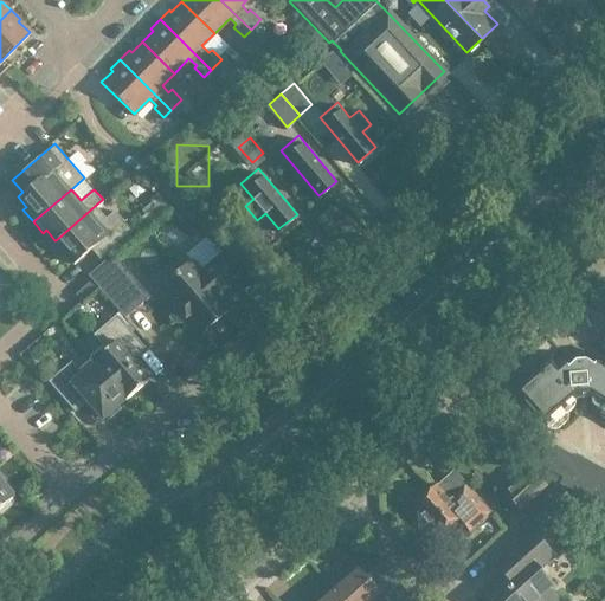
[(62,254),(65,251),(73,262),(97,240),(107,251),(133,228),(114,208),(105,215),(96,205),(56,240),(55,240),(52,243),(62,254)]
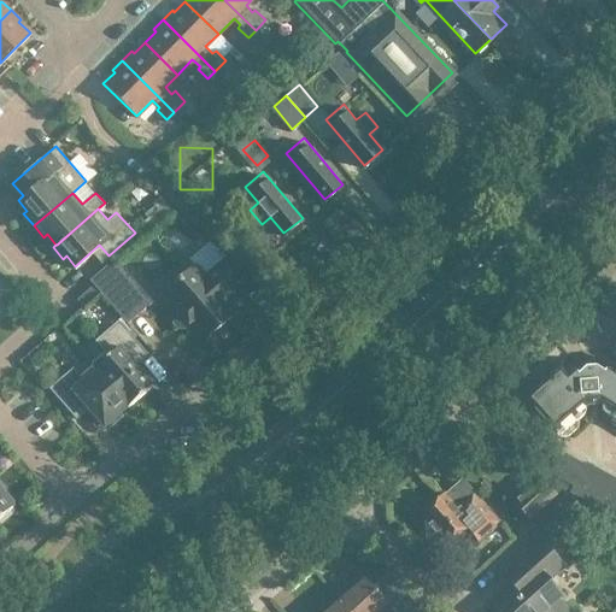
[(174,317),(176,322),(181,325),(186,325),(192,323),(204,337),(238,310),(228,299),(248,281),(227,256),(206,274),(197,263),(164,292),(177,306),(174,311),(174,317)]
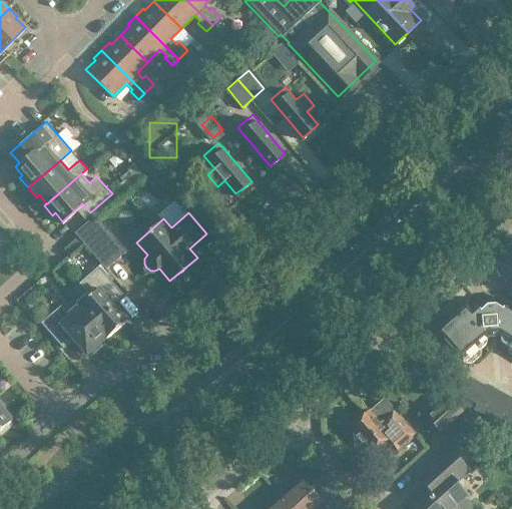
[(115,237),(95,214),(75,231),(78,234),(84,241),(106,267),(120,255),(109,242),(115,237)]
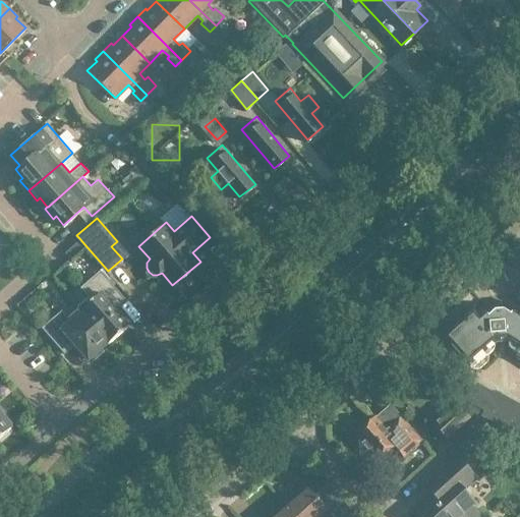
[(109,340),(108,340),(109,341),(129,324),(111,302),(121,293),(100,269),(80,285),(89,294),(77,304),(78,306),(79,306),(109,340)]
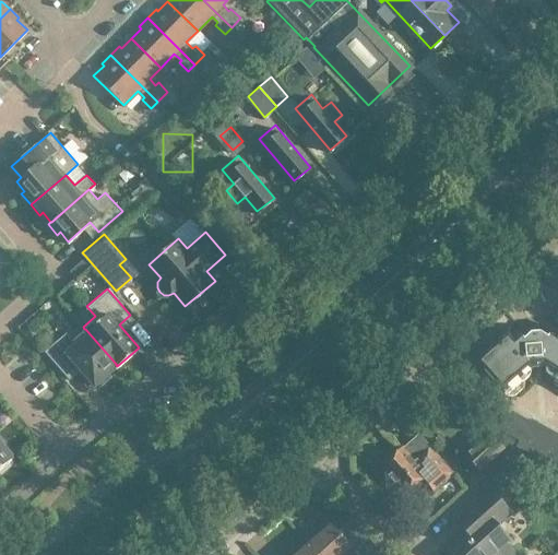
[(95,384),(97,381),(101,385),(111,375),(108,372),(116,365),(117,365),(85,329),(84,329),(73,339),(66,331),(46,350),(64,372),(76,362),(95,384)]
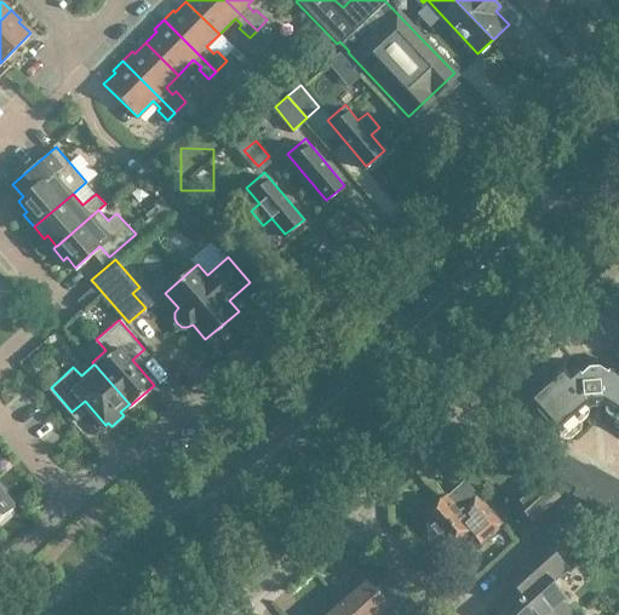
[(591,404),(603,403),(618,413),(618,369),(612,366),(607,373),(599,367),(589,368),(582,374),(577,369),(571,374),(565,366),(527,400),(557,435),(591,404)]
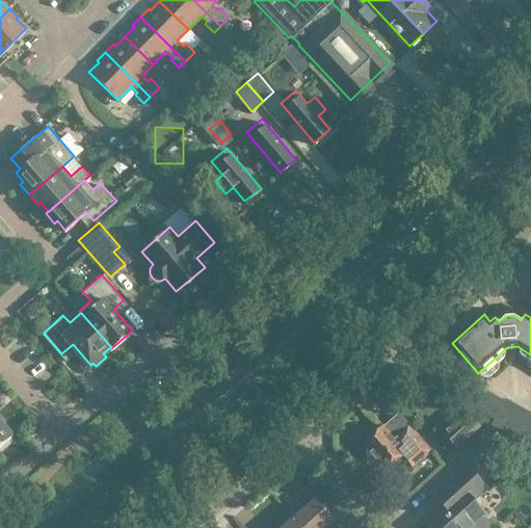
[(11,348),(17,357),(35,347),(31,339),(11,348)]
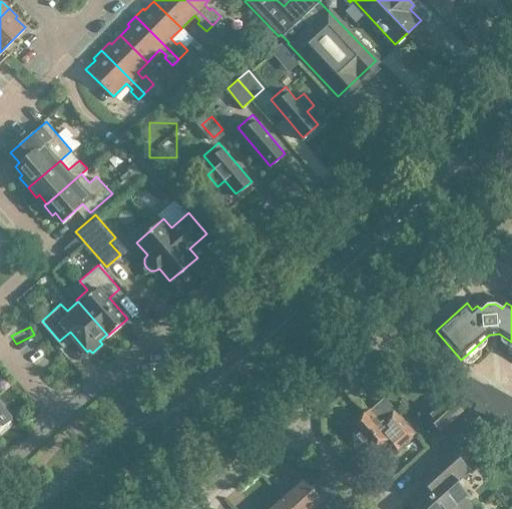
[(480,381),(474,390),(481,394),(487,385),(480,381)]
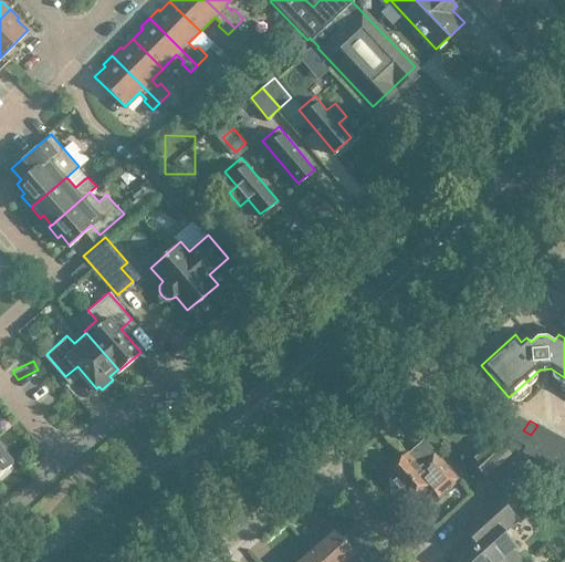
[(516,441),(525,446),(527,441),(531,435),(523,430),(516,441)]
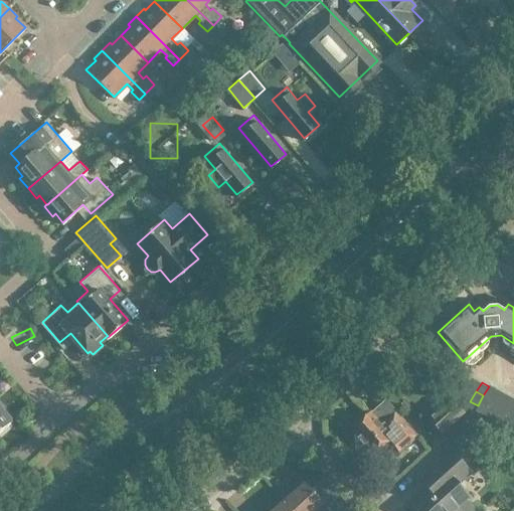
[(443,434),(464,412),(451,399),(430,420),(443,434)]
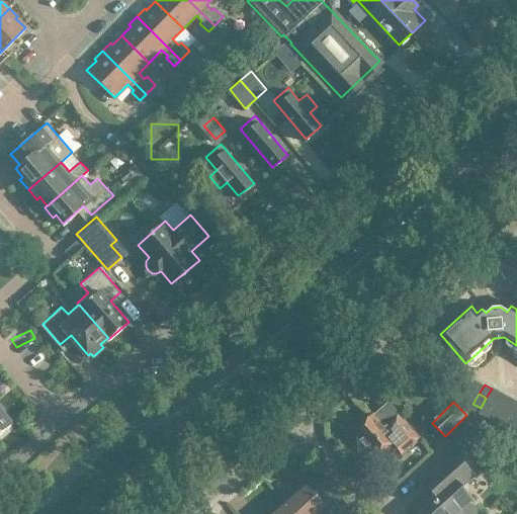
[(481,408),(479,412),(486,416),(491,408),(483,404),(481,408)]
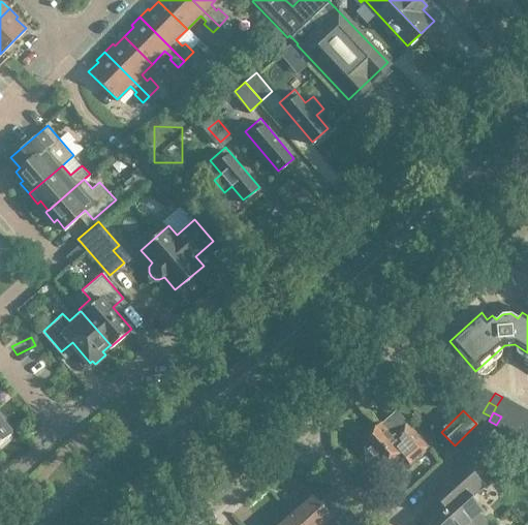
[(510,422),(501,417),(496,425),(506,430),(510,422)]
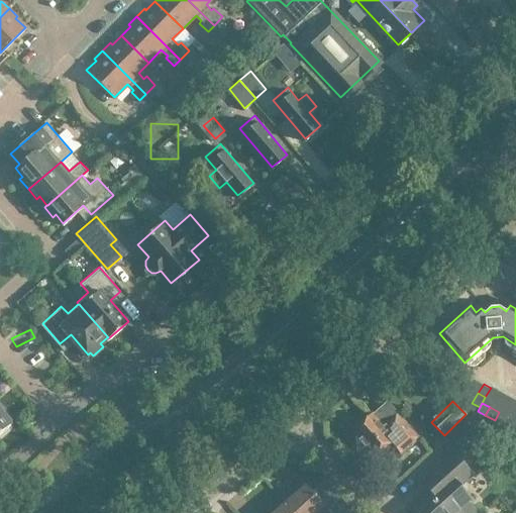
[(0,432),(11,423),(9,420),(12,418),(3,408),(0,410),(0,432)]
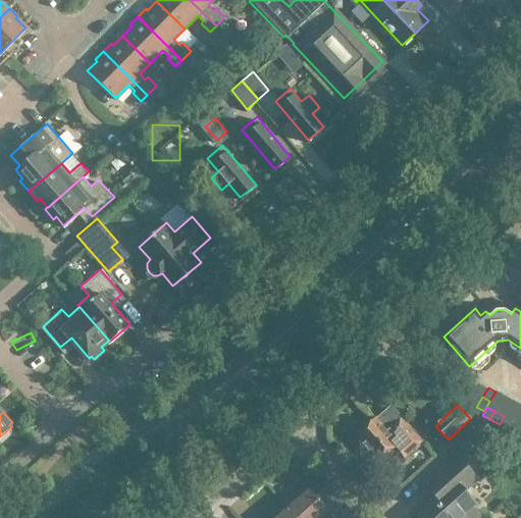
[(401,413),(384,427),(375,416),(355,434),(377,460),(395,445),(406,457),(425,439),(401,413)]
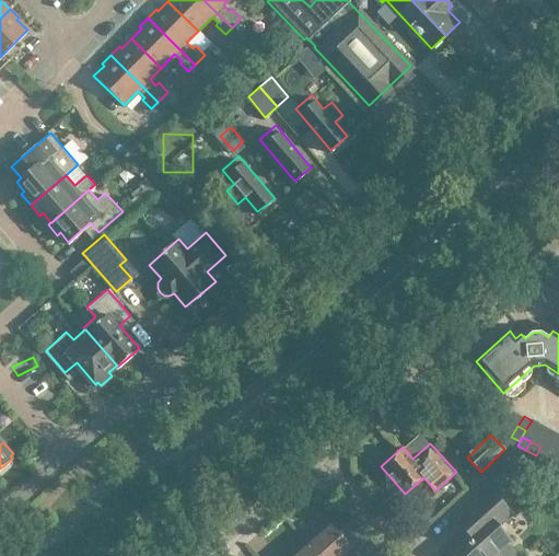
[(514,444),(487,470),(504,489),(532,464),(514,444)]
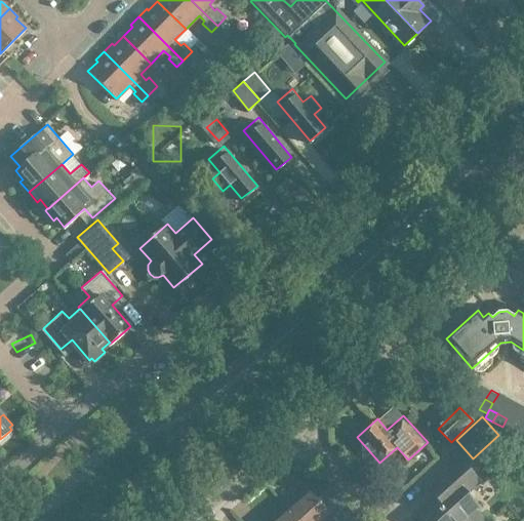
[(512,432),(516,424),(507,418),(502,427),(512,432)]
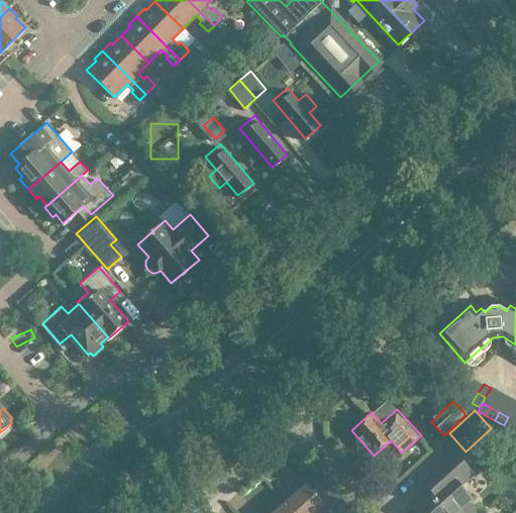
[(515,421),(508,417),(504,425),(513,430),(515,425),(515,421)]
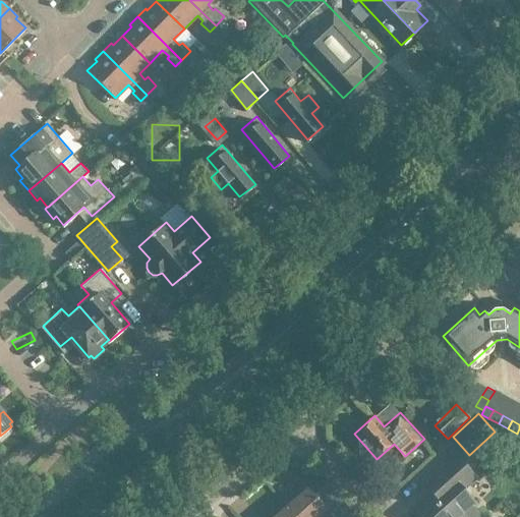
[(475,476),(456,454),(455,453),(422,481),(434,494),(415,510),(421,516),(460,516),(475,504),(462,490),(475,476)]
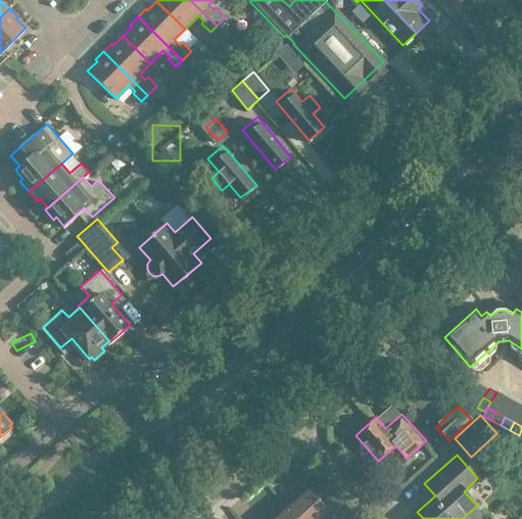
[(290,508),(299,518),(333,518),(334,515),(312,489),(290,508)]
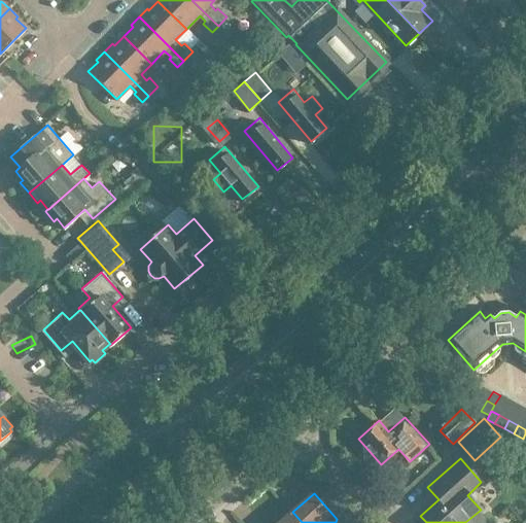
[(302,522),(292,512),(279,522),(302,522)]
